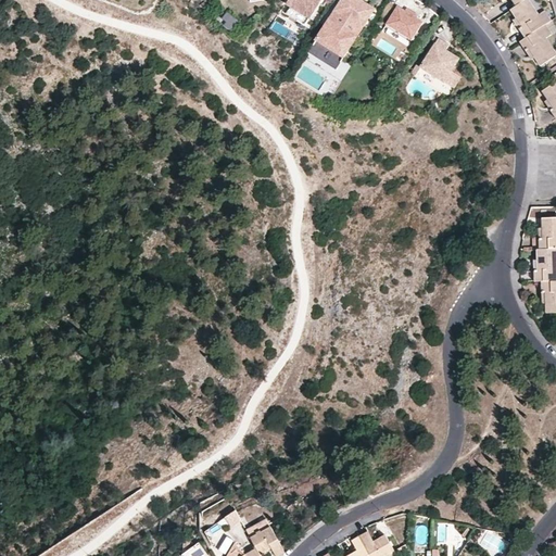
[(290,0),(288,5),(290,7),(307,17),(311,20),(321,0),(290,0)]
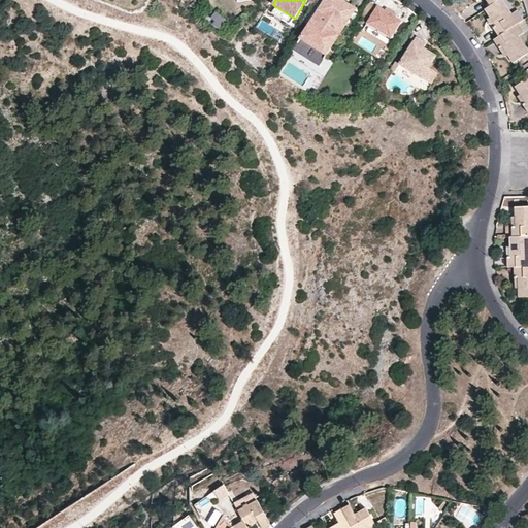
[(351,31),(362,12),(357,9),(341,0),(325,0),(319,11),(322,13),(317,22),(314,19),(294,51),(321,67),(344,28),(351,31)]
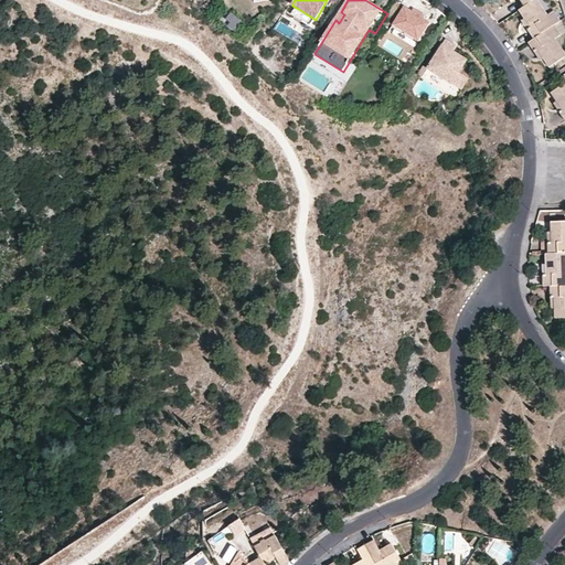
[(547,12),(539,0),(531,0),(525,3),(520,8),(525,16),(531,24),(529,27),(534,36),(548,27),(554,22),(547,12)]
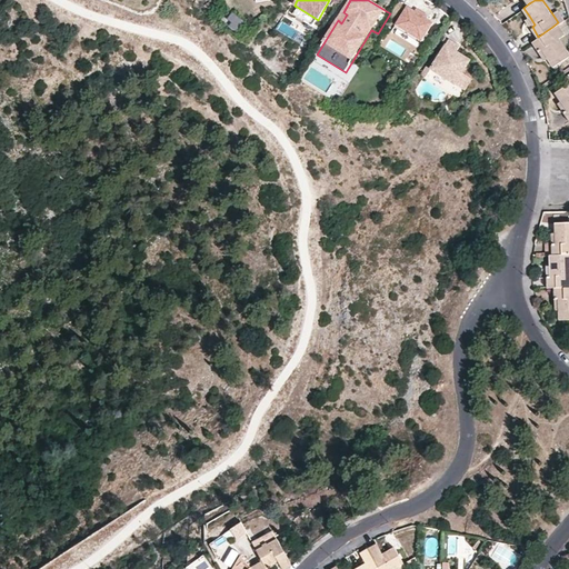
[(315,18),(297,7),(293,13),(311,25),(315,18)]
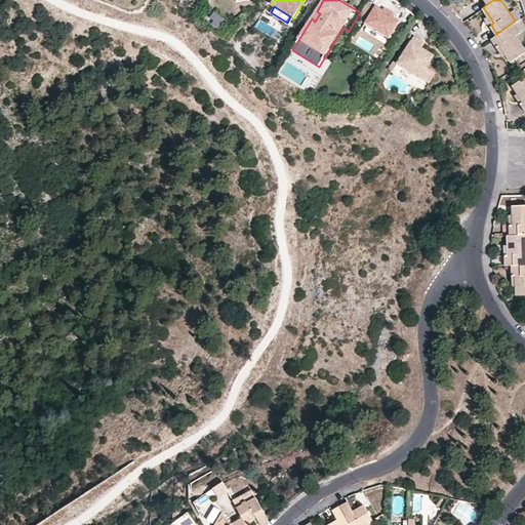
[(515,21),(520,17),(515,8),(509,11),(515,21)]
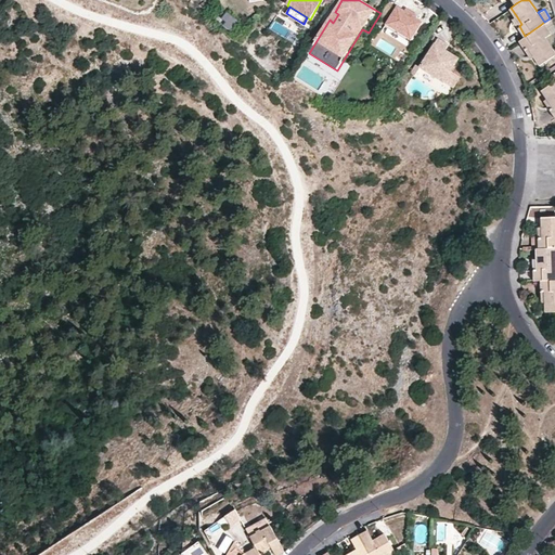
[(407,48),(423,22),(404,10),(388,37),(407,48)]
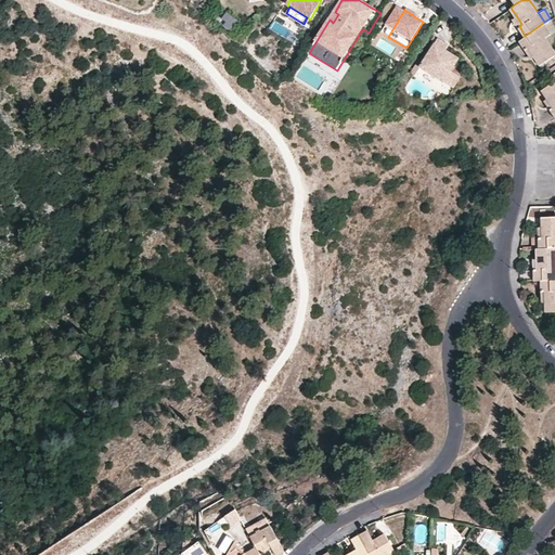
[(550,31),(544,22),(539,26),(544,35),(550,31)]
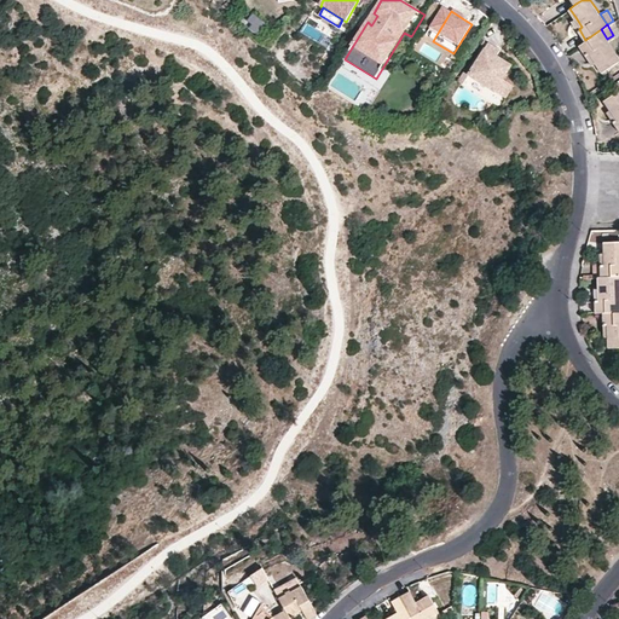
[(618,56),(607,39),(601,29),(585,40),(580,44),(586,53),(590,52),(595,61),(602,70),(618,58),(618,56)]
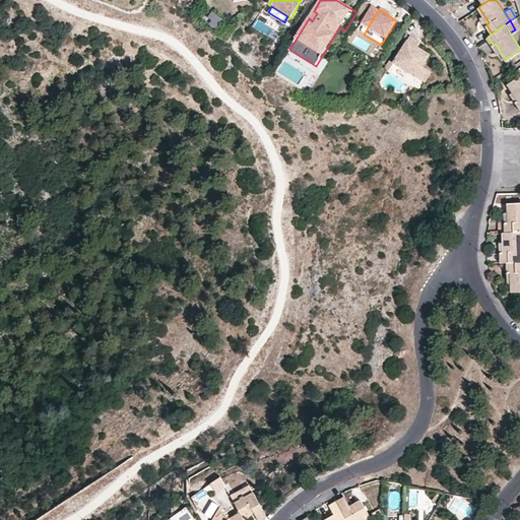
[(430,55),(417,47),(420,43),(410,37),(402,49),(404,50),(402,54),(400,52),(394,63),(416,77),(423,66),(430,55)]
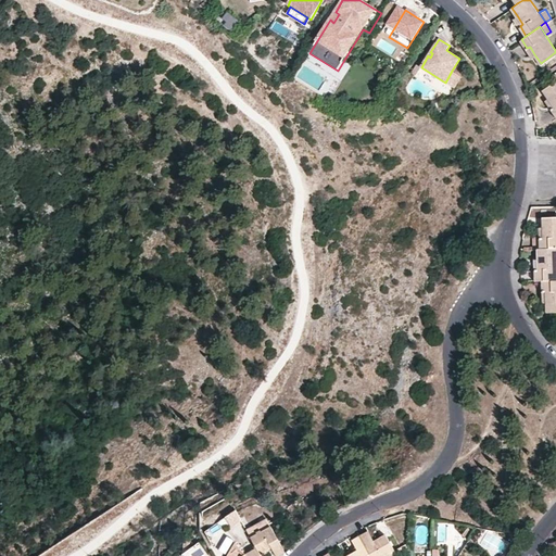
[(416,75),(421,67),(417,64),(412,73),(416,75)]
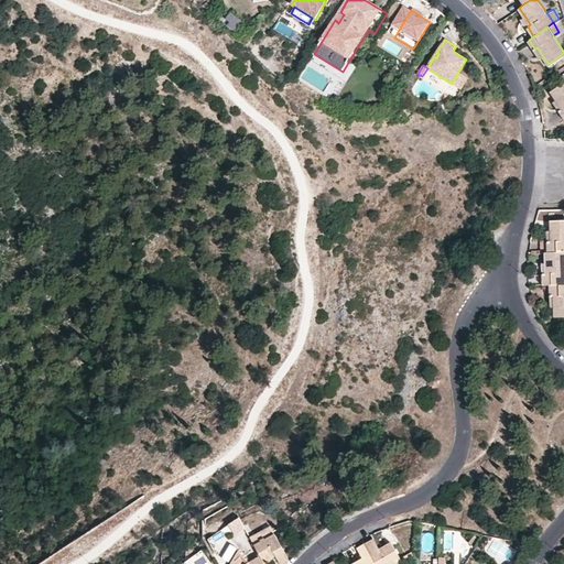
[(468,77),(458,72),(452,84),(461,89),(468,77)]
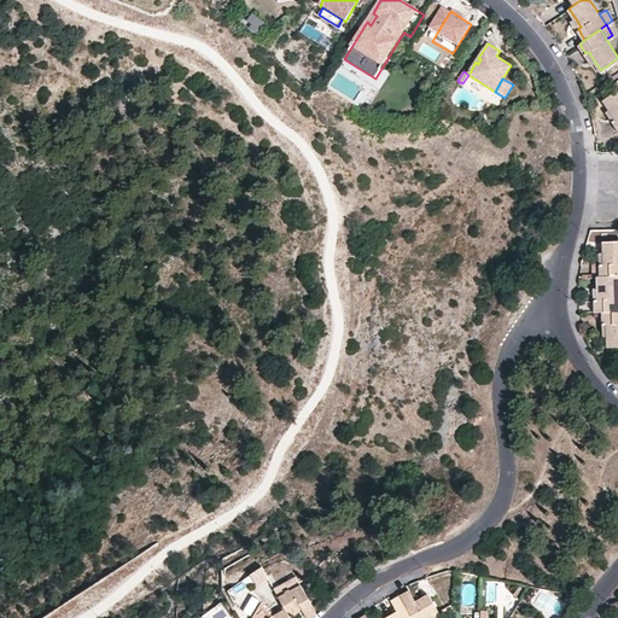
[(617,91),(604,100),(610,109),(616,120),(612,122),(617,129),(617,91)]
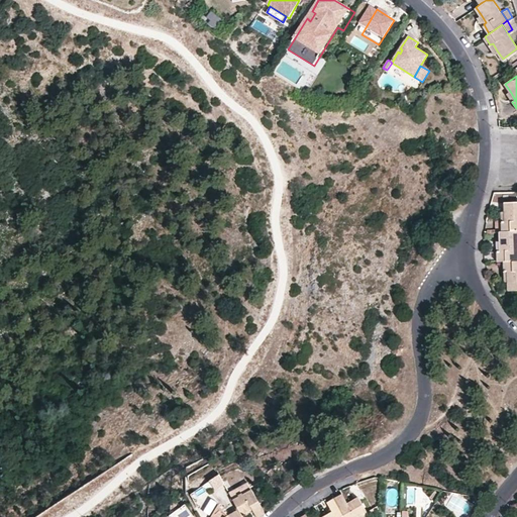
[(507,93),(512,102),(515,100),(510,91),(507,93)]
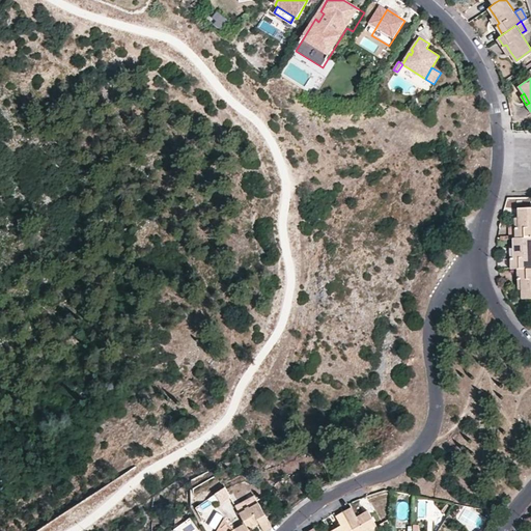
[(515,226),(515,221),(514,221),(511,222),(510,223),(508,226),(509,238),(514,238),(530,236),(530,206),(519,207),(519,217),(519,226),(515,226)]
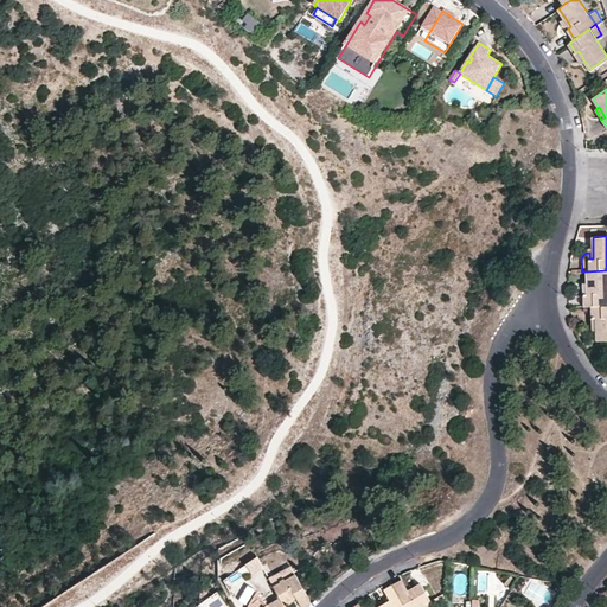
[(585,293),(585,306),(592,306),(606,305),(606,270),(588,272),(588,282),(588,293),(585,293)]
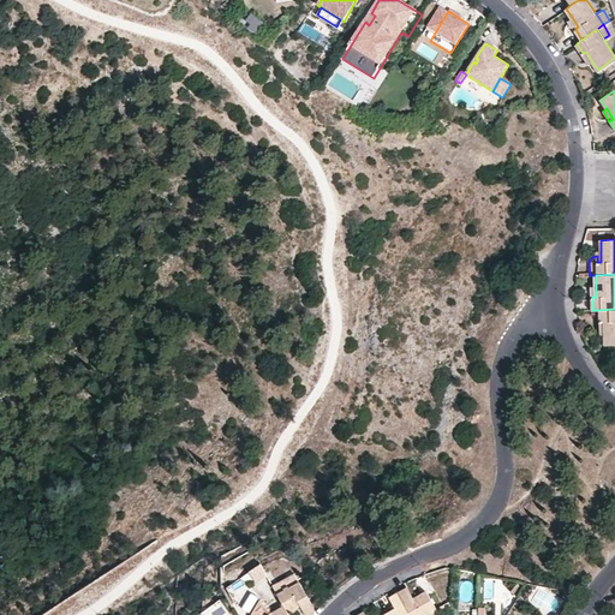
[(614,309),(599,310),(599,322),(604,322),(604,333),(605,344),(614,344),(614,309)]
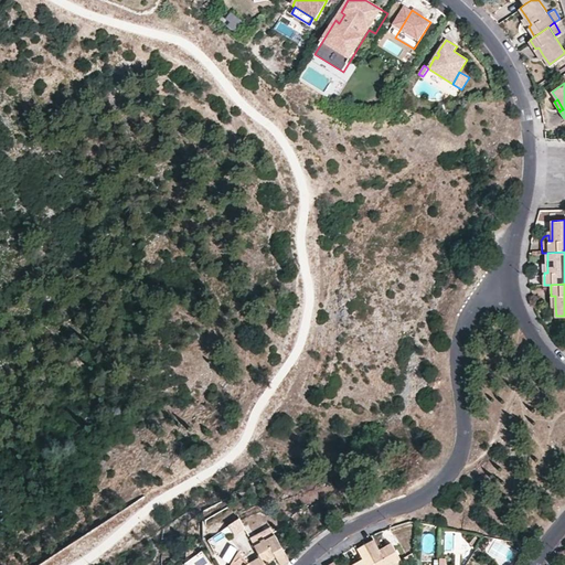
[(234,534),(244,526),(240,519),(228,526),(234,534)]
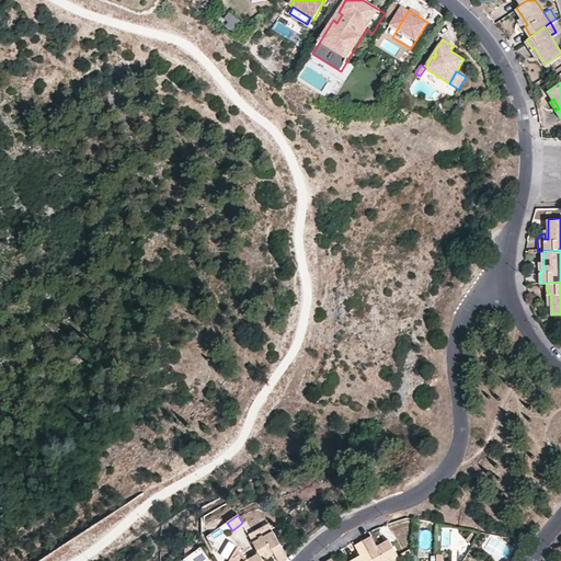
[(249,535),(253,541),(273,530),(270,524),(249,535)]
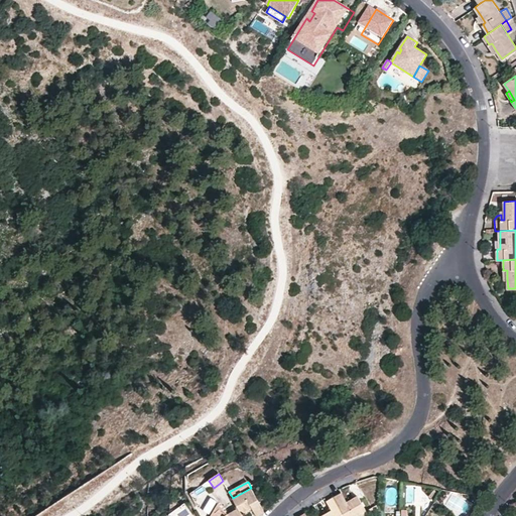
[(257,486),(252,489),(251,488),(233,498),(238,508),(241,514),(246,511),(251,508),(254,513),(256,515),(265,511),(258,499),(263,496),(257,486)]
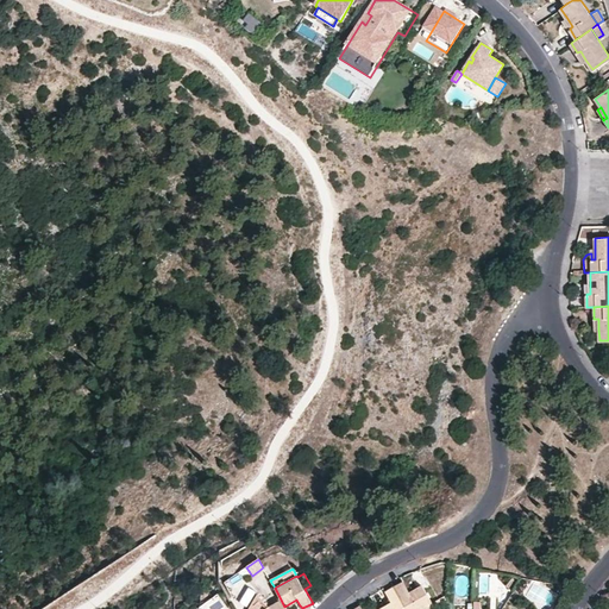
[(395,585),(408,608),(437,608),(422,584),(416,588),(410,591),(407,585),(403,579),(395,585)]
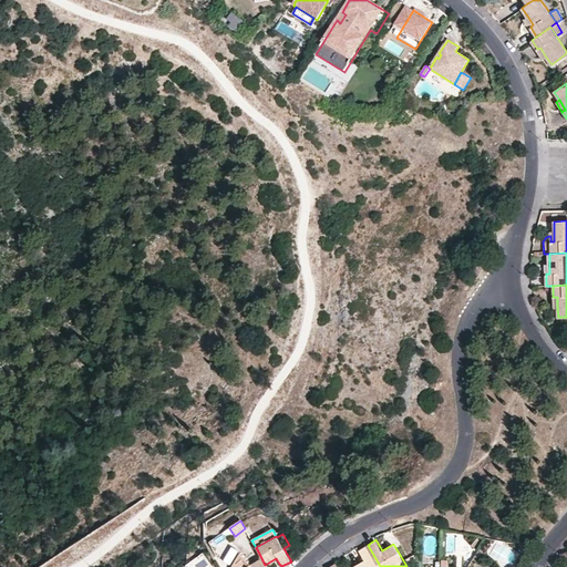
[(380,566),(368,545),(359,549),(363,556),(366,559),(360,563),(354,566),(353,566),(380,566)]
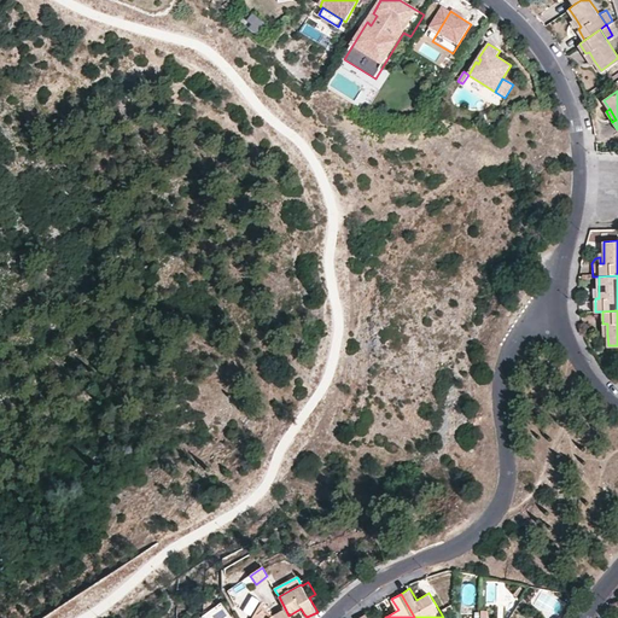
[(231,617),(222,602),(205,612),(209,617),(231,617)]
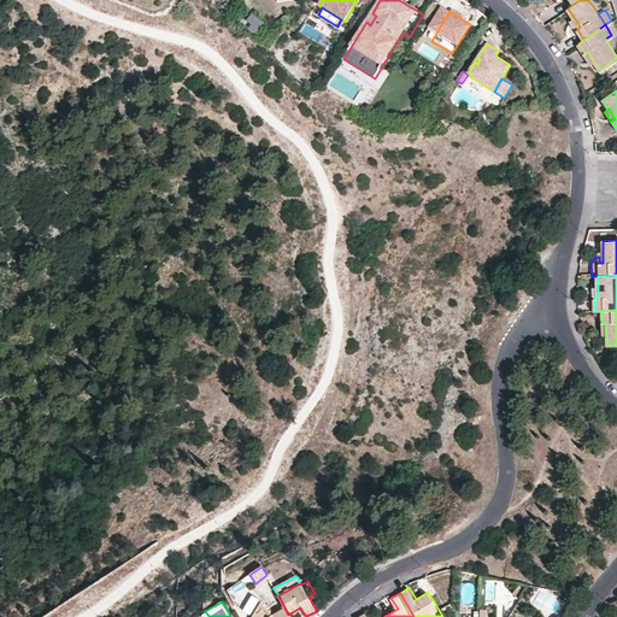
[(270,616),(271,616),(274,615),(262,601),(251,616),(270,616)]
